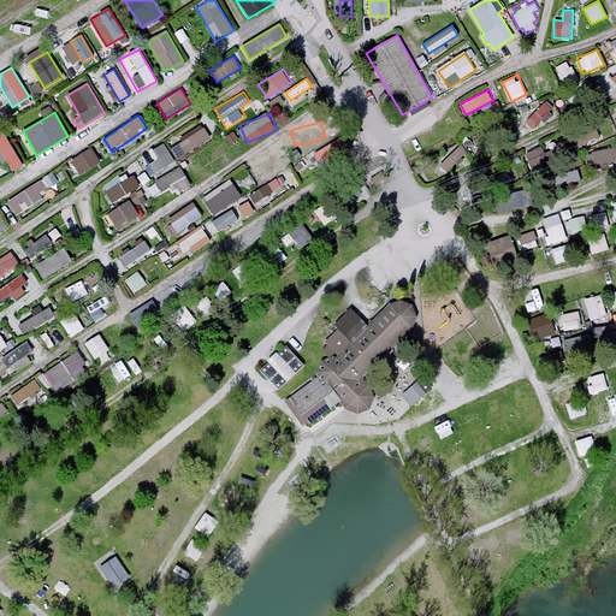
[(203,125),(172,148),(179,158),(211,135),(203,125)]
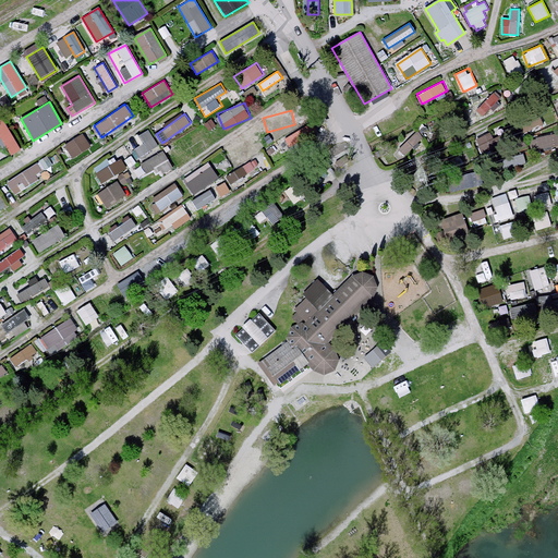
[(518,121),(521,133),(544,125),(541,113),(518,121)]
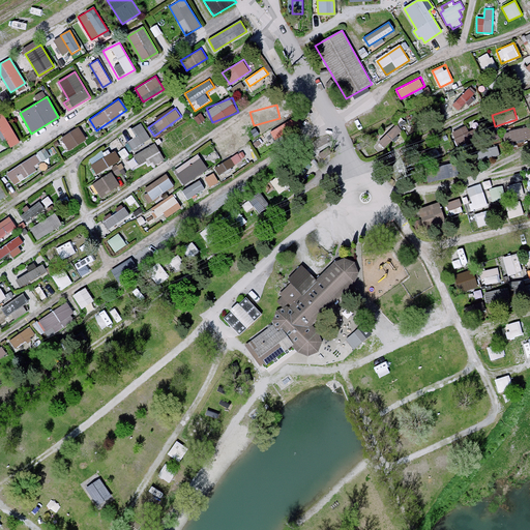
[(19,142),(2,114),(0,114),(0,130),(10,147),(19,142)]
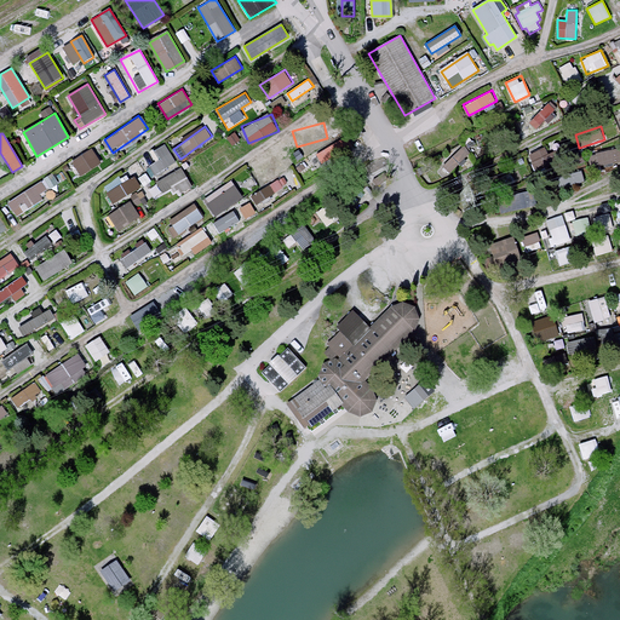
[(466,144),(453,155),(459,162),(472,151),(466,144)]
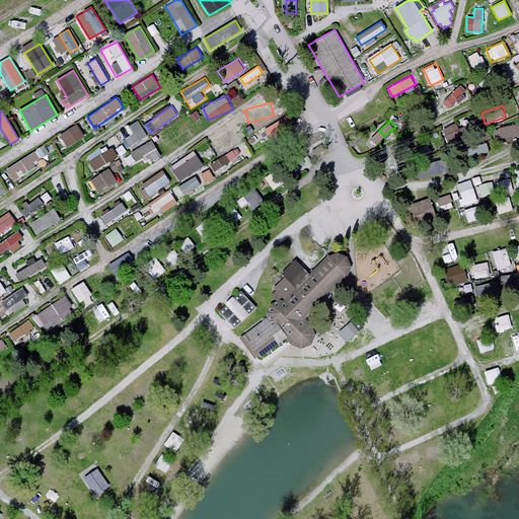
[(60,134),(68,147),(85,136),(77,123),(60,134)]
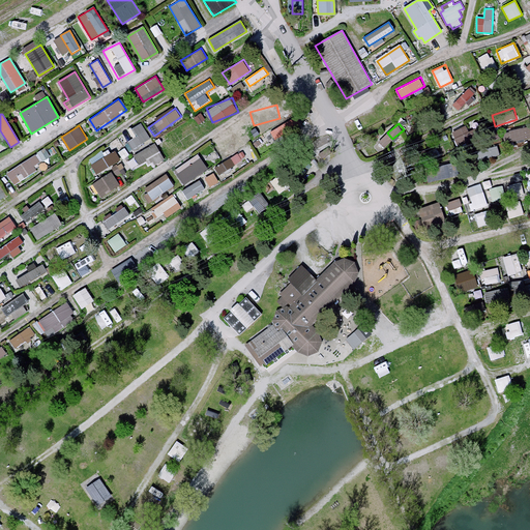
[(452,130),(459,145),(473,139),(467,125),(452,130)]
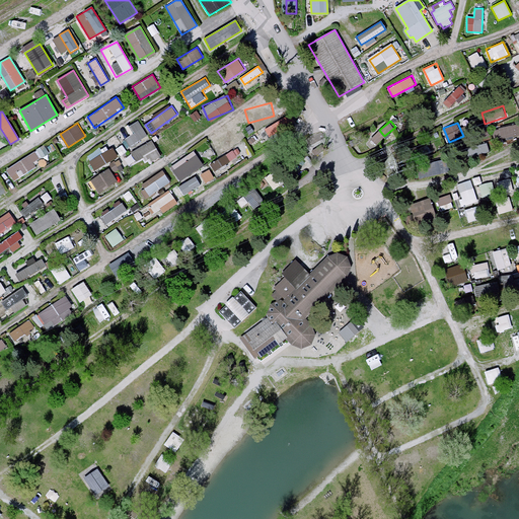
[(496,140),(518,135),(518,123),(494,129),(496,140)]
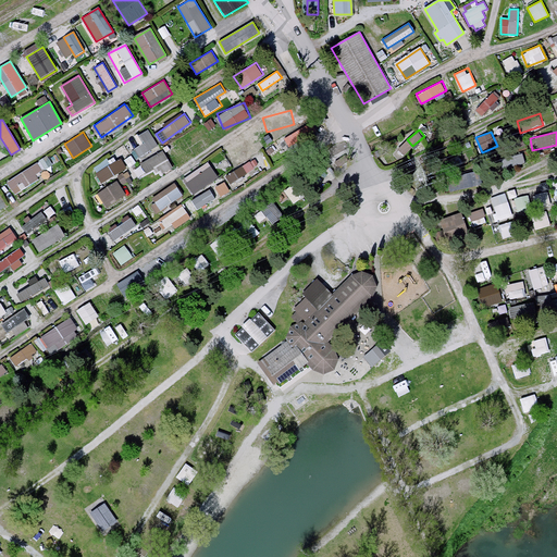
[(250,136),(224,153),(231,164),(258,147),(250,136)]
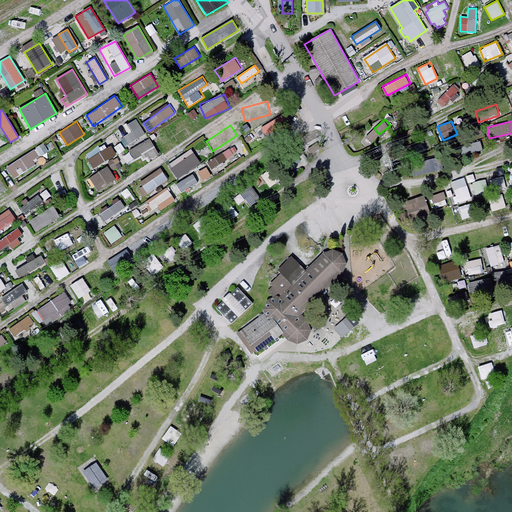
[(153,138),(124,151),(129,163),(158,151),(153,138)]
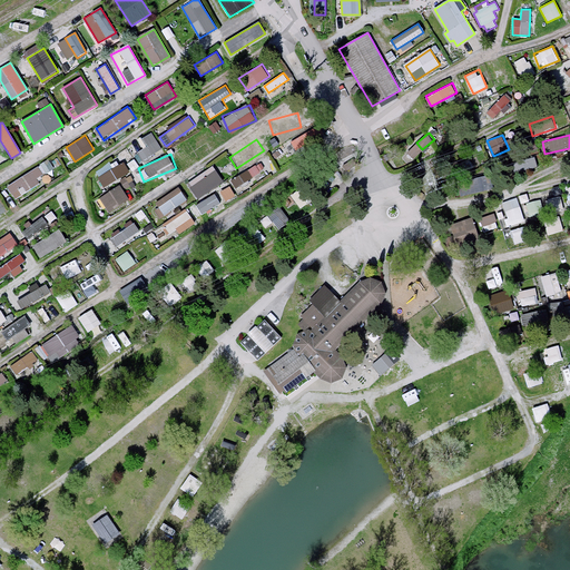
[(516,170),(537,165),(536,157),(513,163),(516,170)]
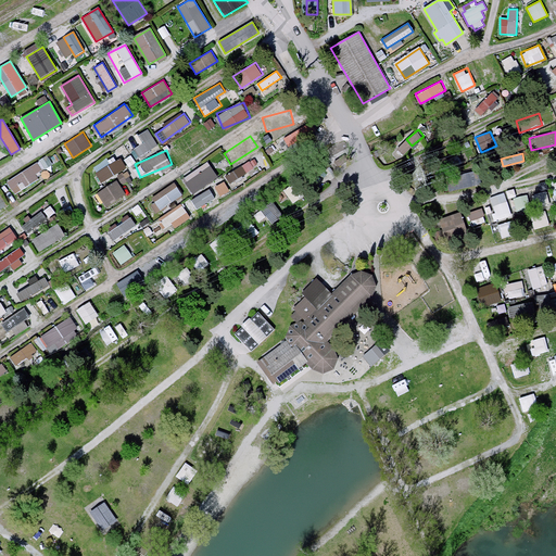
[(103,182),(127,166),(119,155),(96,173),(103,182)]
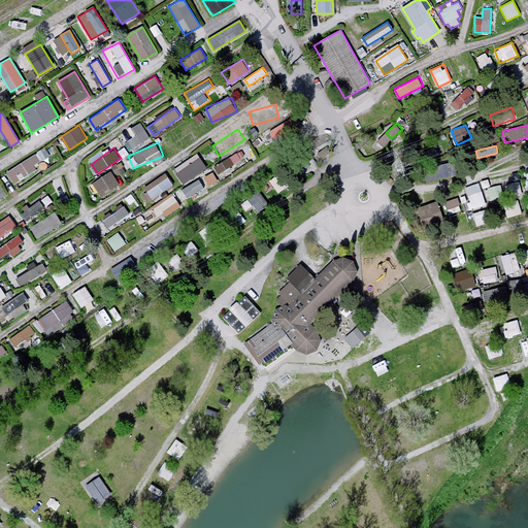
[(331,153),(327,147),(319,153),(322,158),(331,153)]
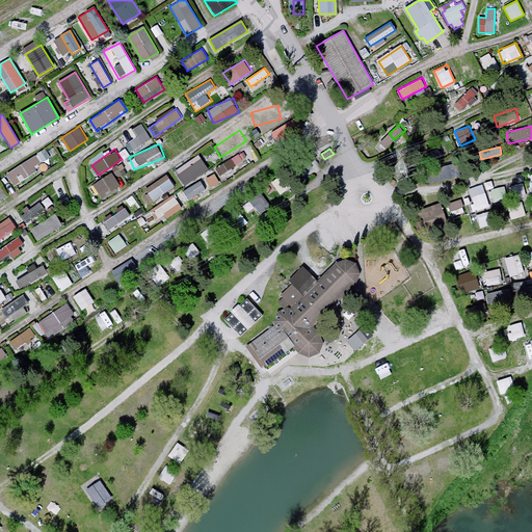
[(34,165),(50,157),(46,151),(6,170),(14,184),(37,171),(34,165)]
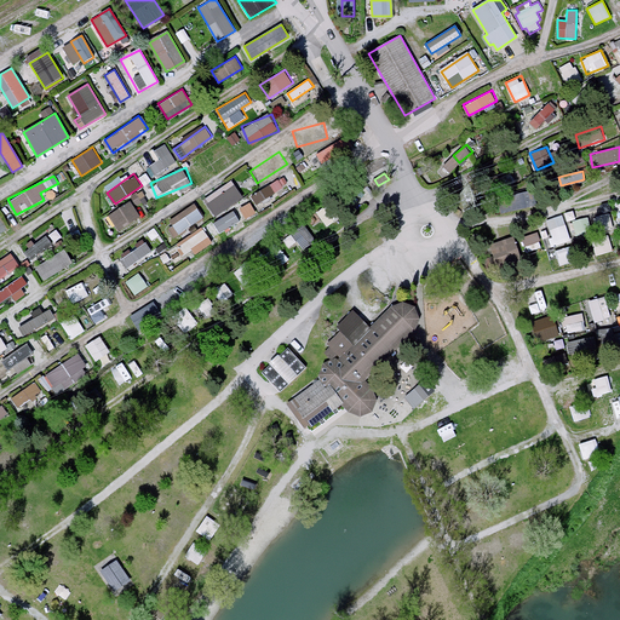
[(281,176),(250,194),(256,204),(287,185),(281,176)]
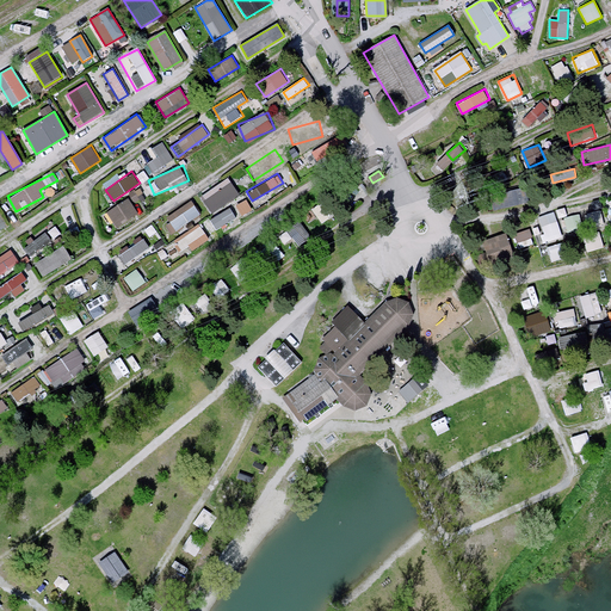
[(201,195),(211,213),(241,195),(230,177),(201,195)]
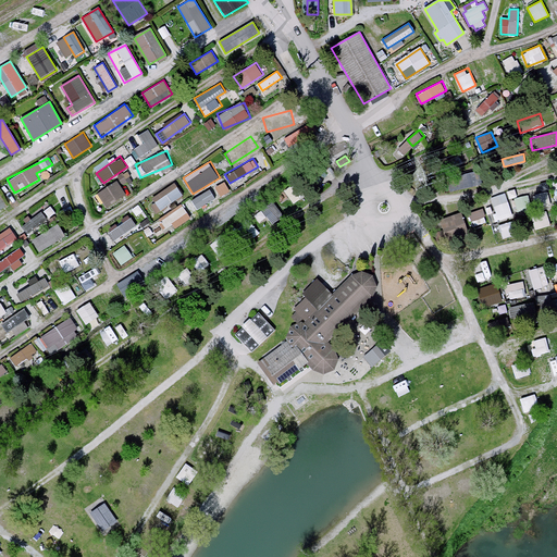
[(231,183),(233,186),(260,171),(257,166),(231,183)]
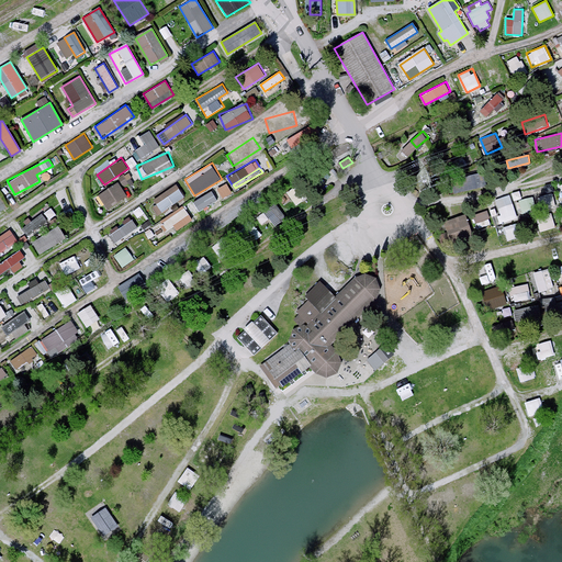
[(127,170),(117,178),(123,186),(133,178),(127,170)]
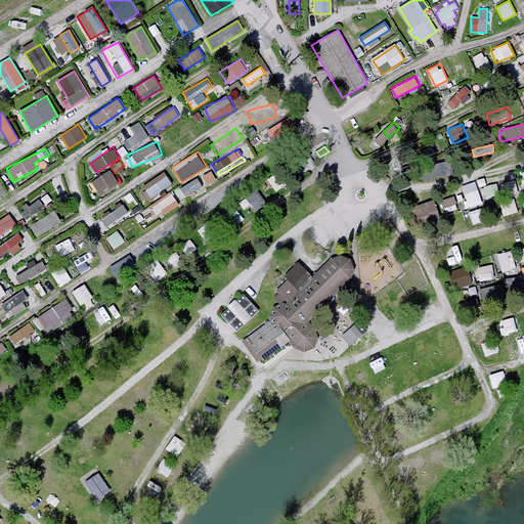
[(422,165),(424,178),(452,173),(450,160),(422,165)]
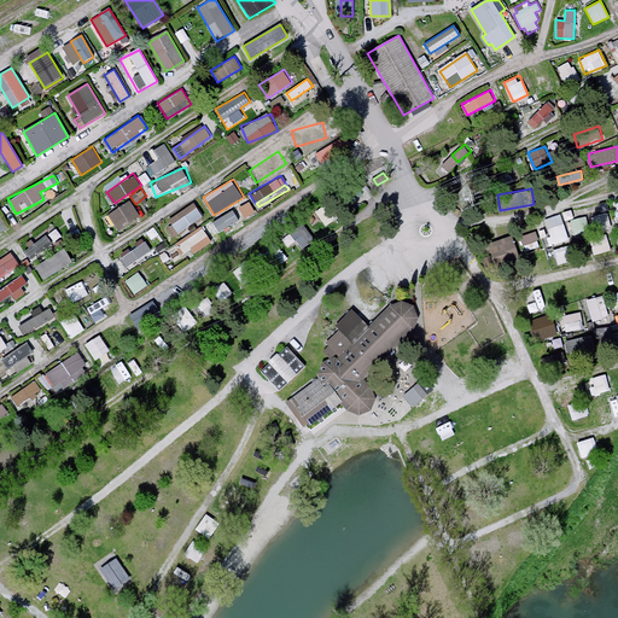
[(109,214),(120,229),(140,216),(129,199),(109,214)]
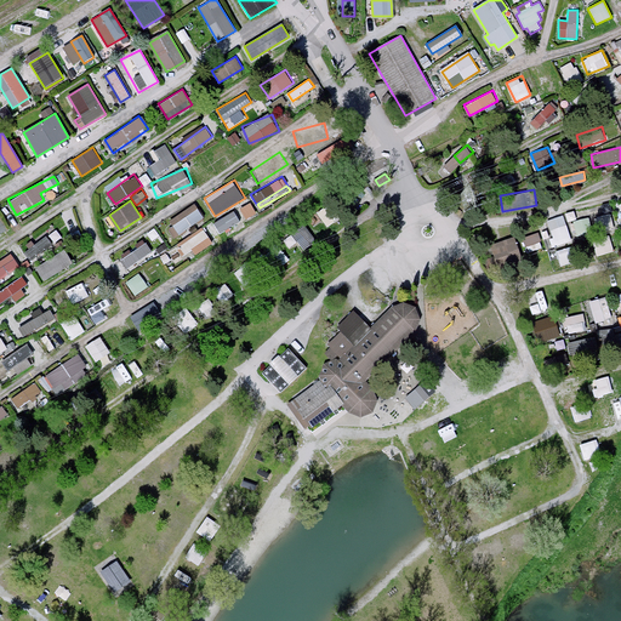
[(240,208),(248,218),(257,212),(250,201),(240,208)]
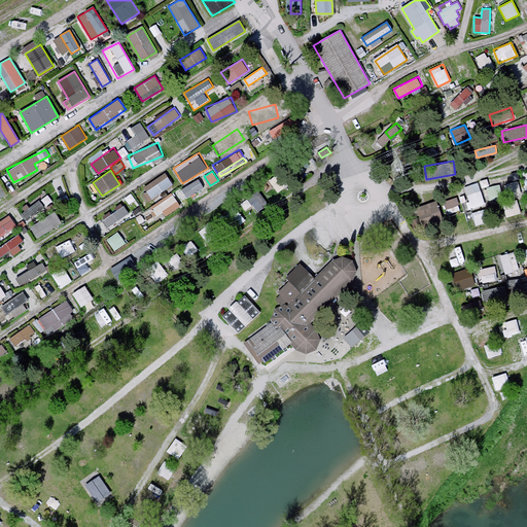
[(142,188),(150,200),(173,183),(165,172),(142,188)]
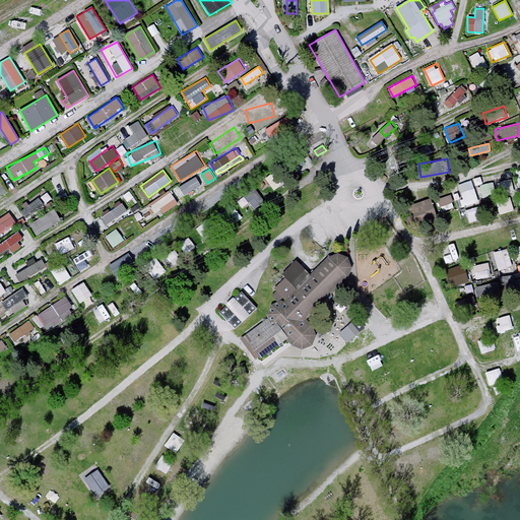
[(274,174),(266,177),(272,189),(279,185),(274,174)]
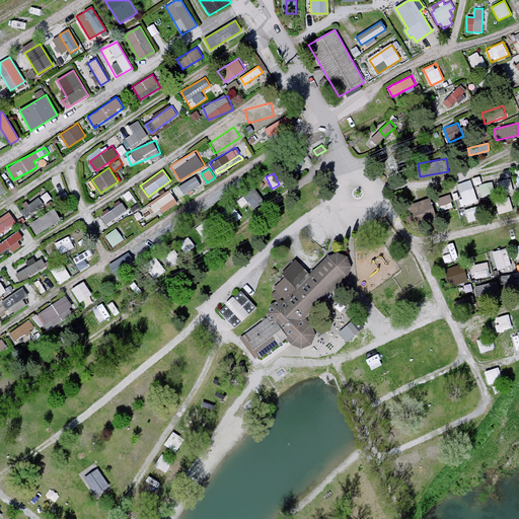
[(197,175),(178,186),(184,195),(202,183),(197,175)]
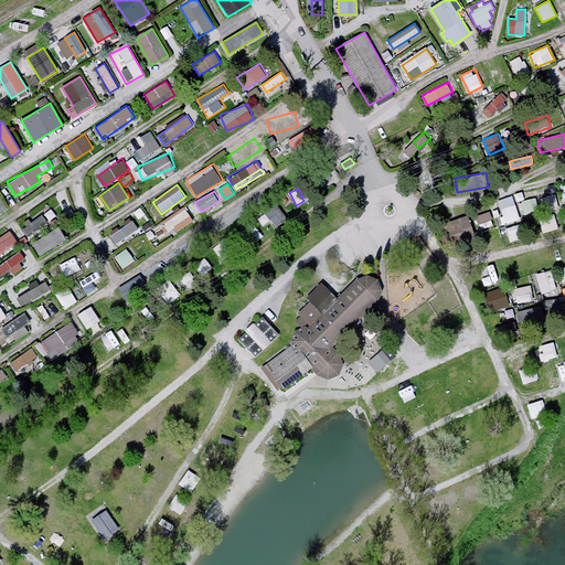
[(558,194),(546,194),(547,210),(558,210),(558,194)]
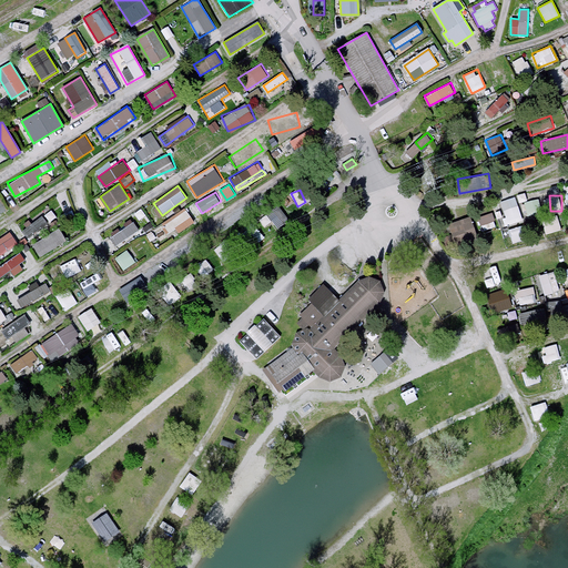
[(501,200),(507,224),(523,221),(518,196),(501,200)]
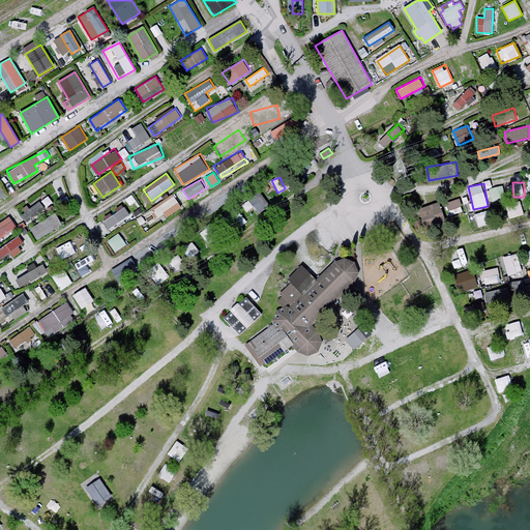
[(495,203),(506,197),(500,184),(489,190),(495,203)]
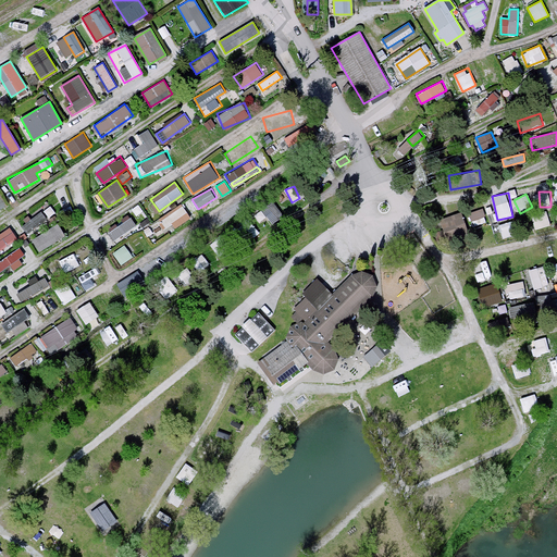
[(262,210),(272,220),(282,211),(272,200),(262,210)]
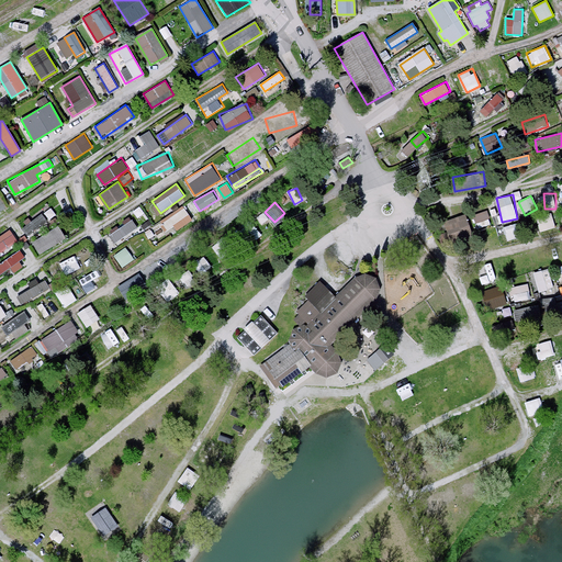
[(29,235),(56,213),(51,205),(32,221),(31,220),(22,226),(29,235)]
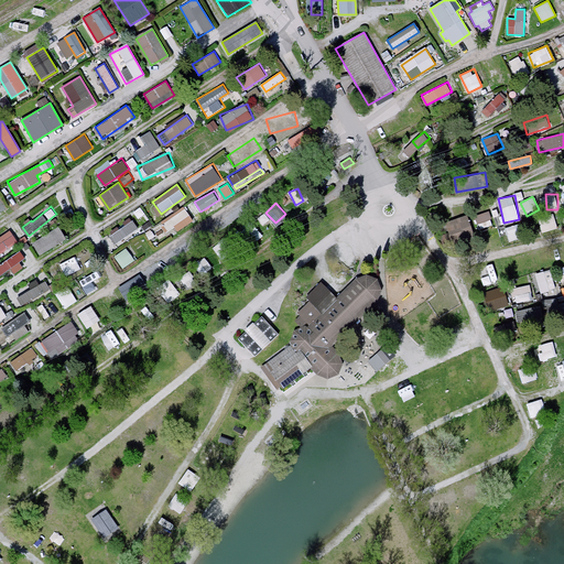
[(188,207),(161,220),(167,234),(194,221),(188,207)]
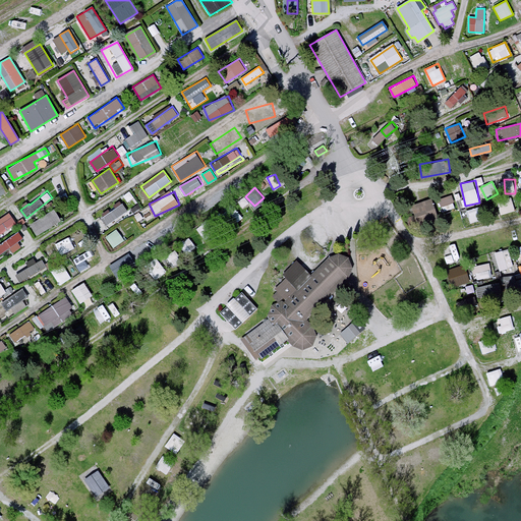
[(440,199),(443,207),(456,200),(453,193),(440,199)]
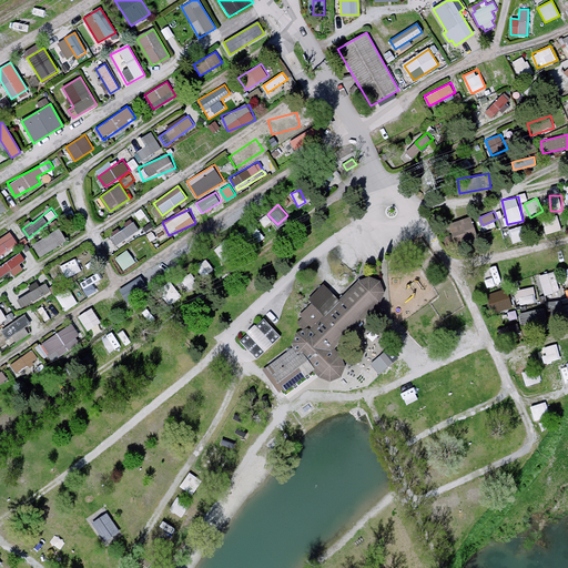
[(544,217),(547,233),(563,230),(559,214),(544,217)]
